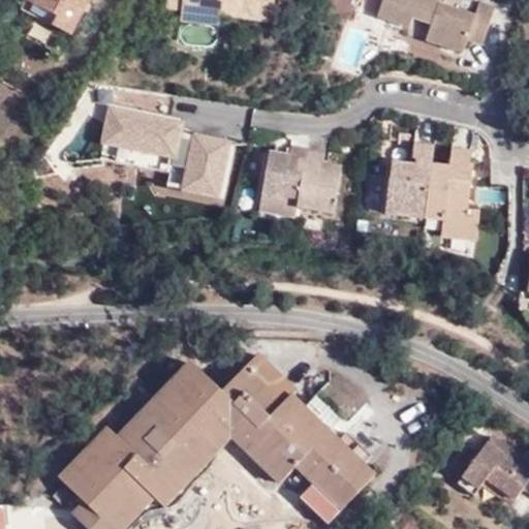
[(21,0),(18,6),(68,32),(84,0),(21,0)]
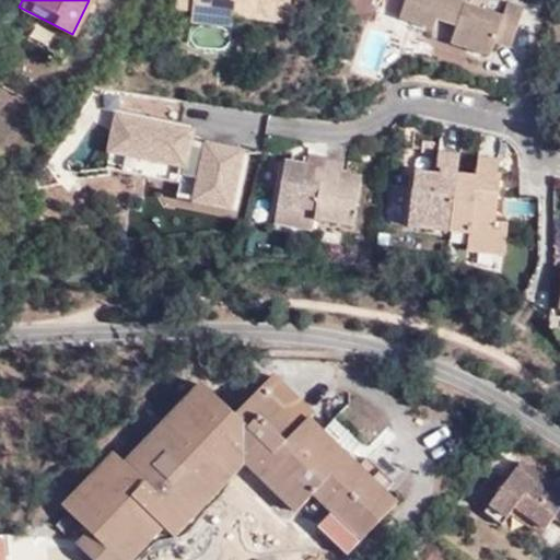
[(292,0),(176,0),(175,8),(193,9),(194,9),(195,0),(197,0),(235,3),(234,14),(235,14),(291,20),(292,0)]
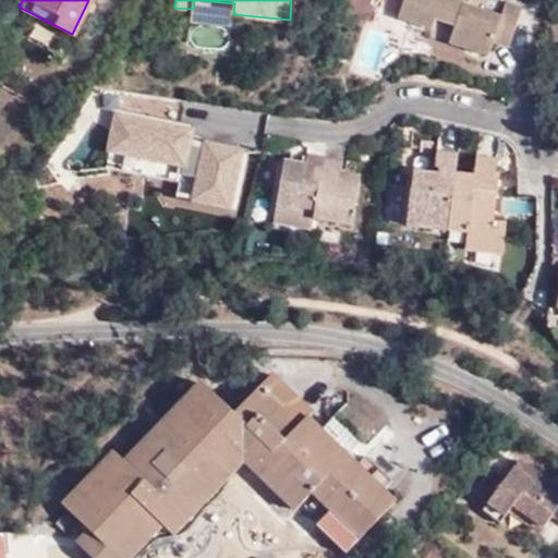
[(192,9),(191,20),(233,23),(234,14),(233,14),(234,3),(196,0),(194,0),(193,9),(192,9)]
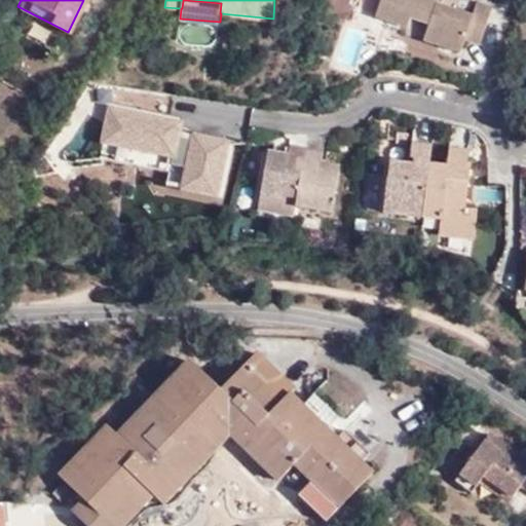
[(493,5),(478,0),(476,0),(473,12),(438,2),(438,0),(378,0),(374,13),(409,25),(411,16),(428,23),(422,39),(461,51),(465,38),(482,43),(493,5)]
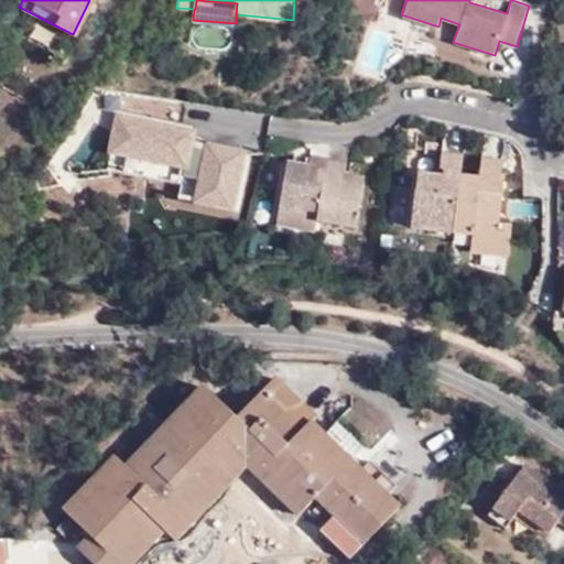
[(206,159),(196,198),(236,208),(249,155),(266,160),(268,149),(202,132),(196,156),(206,159)]
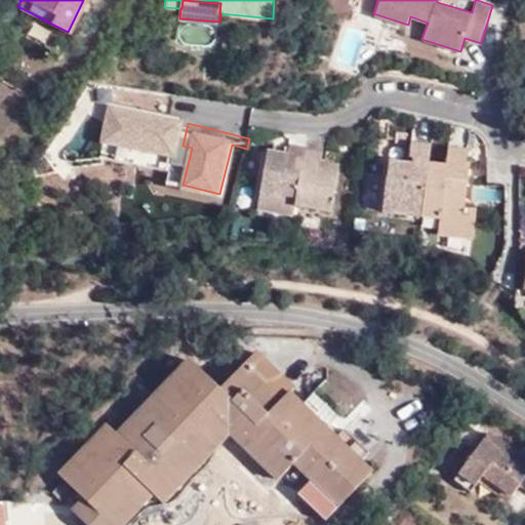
[(407,130),(397,129),(397,140),(406,140),(407,130)]
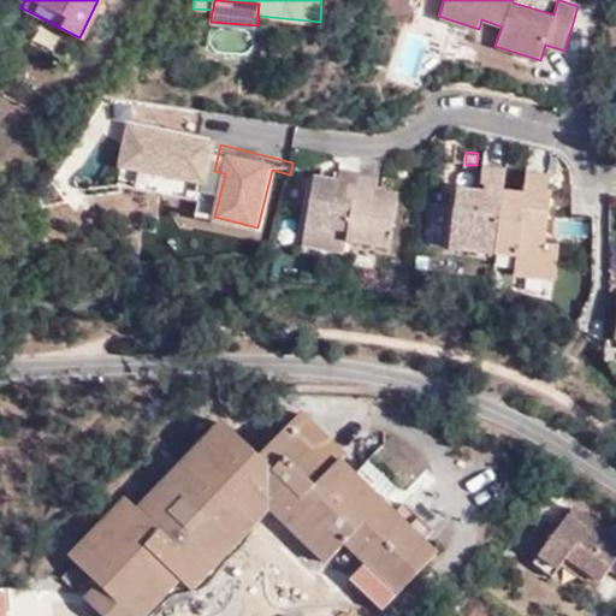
[(516,248),(515,255),(513,273),(554,278),(557,243),(544,241),(550,195),(546,194),(548,175),(526,172),(523,191),(503,190),(505,169),(481,166),(480,181),(484,182),(483,191),(474,190),(455,189),(446,247),(493,253),(495,244),(516,248)]
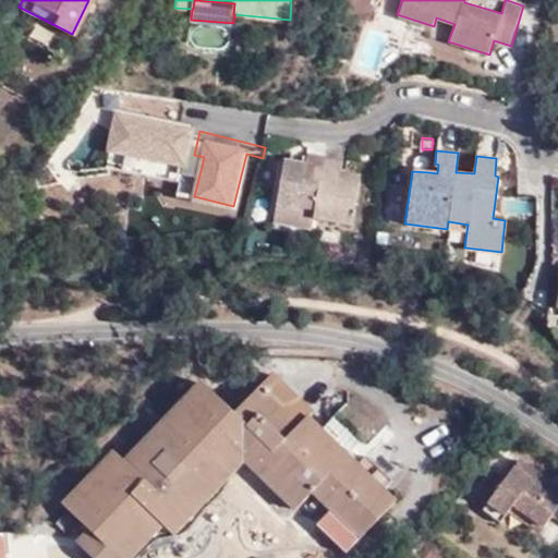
[(342,158),(305,152),(303,160),(283,157),(270,219),(308,225),(310,216),(350,221),(360,172),(340,168),(342,158)]
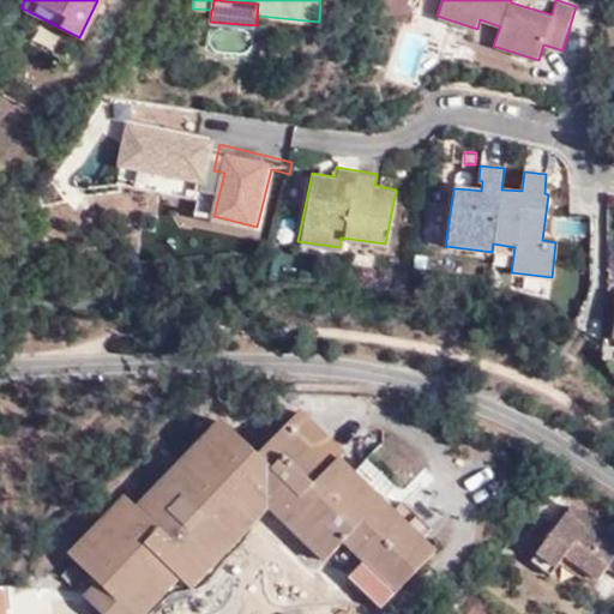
[(482,181),(479,180),(474,180),(473,190),(481,191),(482,181)]
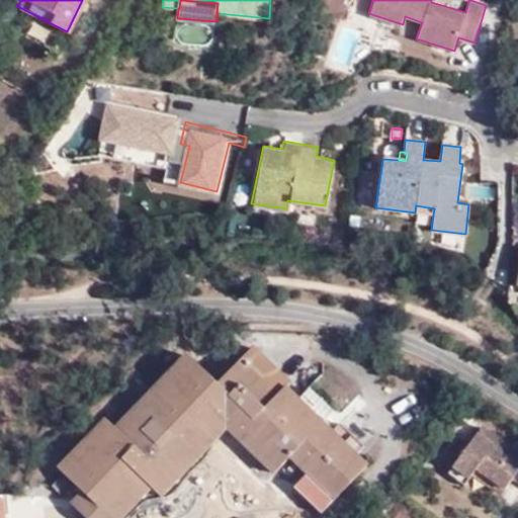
[(415,212),(433,214),(434,208),(416,205),(415,212)]
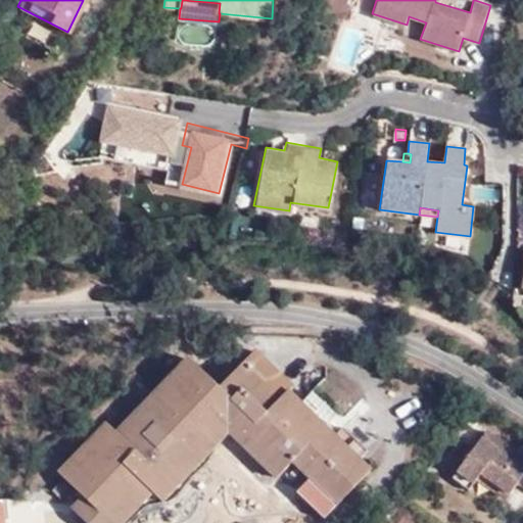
[(68,512),(80,522),(121,522),(149,494),(158,503),(226,433),(273,479),(290,463),(335,505),(369,470),(357,460),(365,450),(341,428),(332,437),(286,391),(289,387),(252,351),(217,388),(185,359),(113,434),(102,424),(55,476),(80,500),(68,512)]
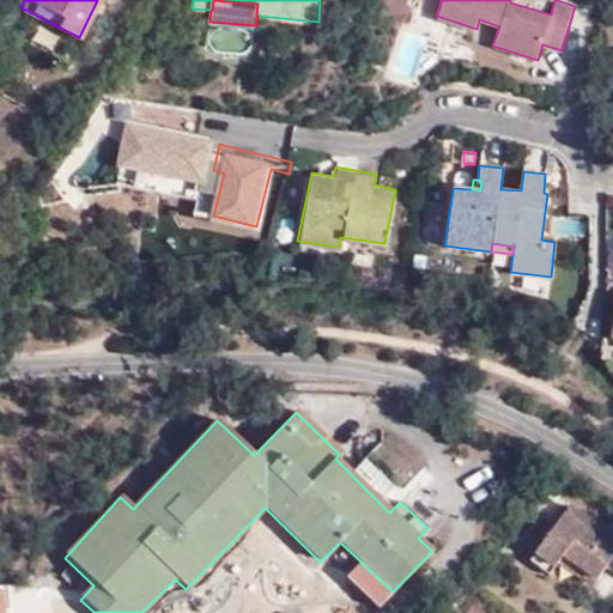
[(362,467),(384,491),(393,483),(370,459),(362,467)]
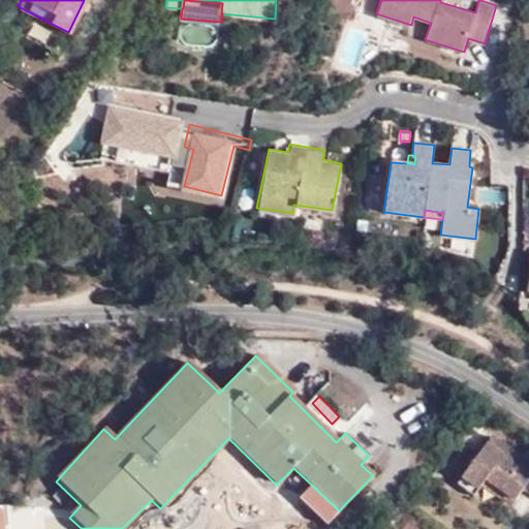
[(477,489),(479,486),(485,478),(512,499),(528,476),(528,456),(524,453),(520,459),(489,437),(460,476),(477,489)]
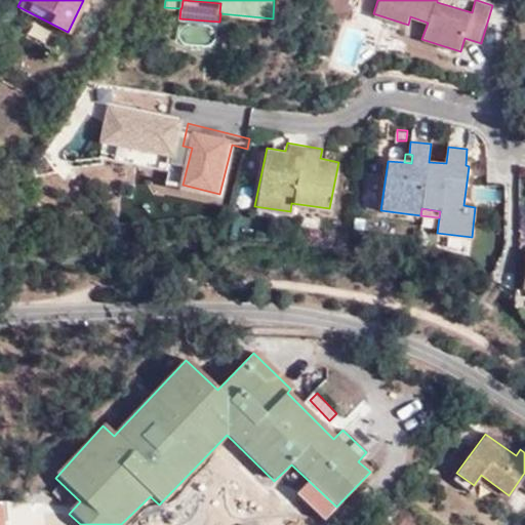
[(451,480),(469,491),(474,485),(456,473),(451,480)]
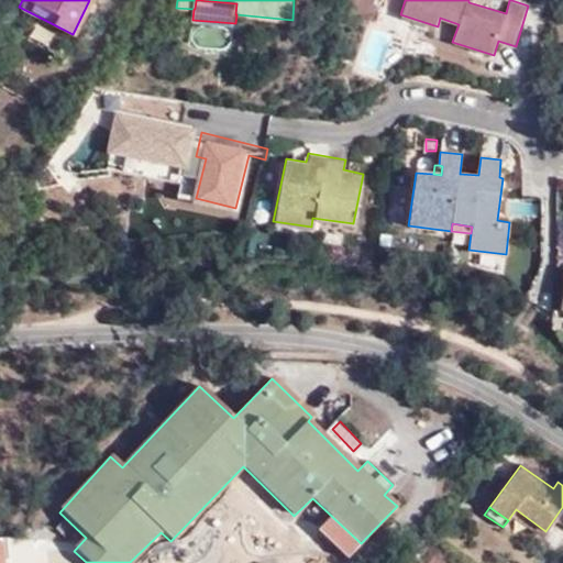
[(510,517),(541,538),(545,531),(516,509),(510,517)]
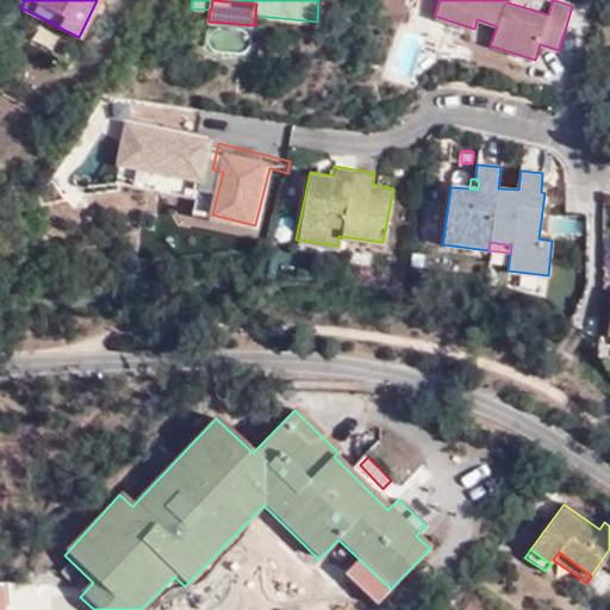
[(298,609),(304,609),(319,597),(297,572),(279,587),(298,609)]
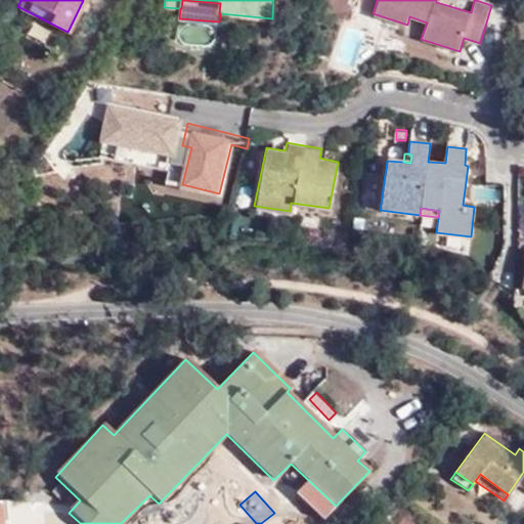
[(0,510),(0,523),(32,523),(31,508),(0,510)]
